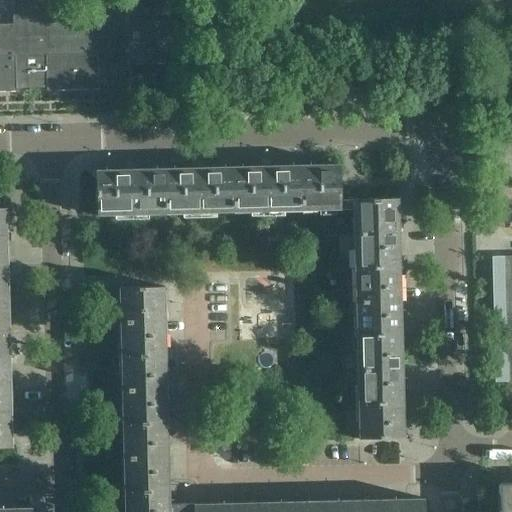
[(127,22),(127,1),(94,2),(95,23),(45,25),(45,3),(12,4),(13,25),(0,25),(0,67),(14,67),(14,88),(14,91),(15,92),(15,88),(46,88),(46,91),(47,91),(47,87),(46,66),(96,65),(96,86),(129,86),(128,65),(177,63),(176,21),(127,22)]
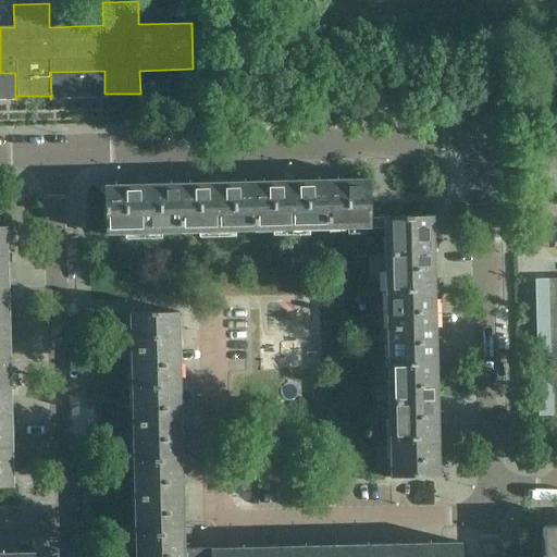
[(104,97),(104,94),(104,71),(50,72),(51,95),(51,99),(104,97)]
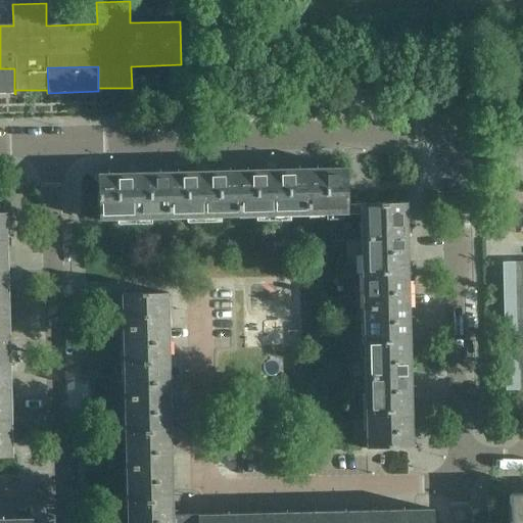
[(0,93),(14,93),(14,90),(14,68),(0,68),(0,93)]
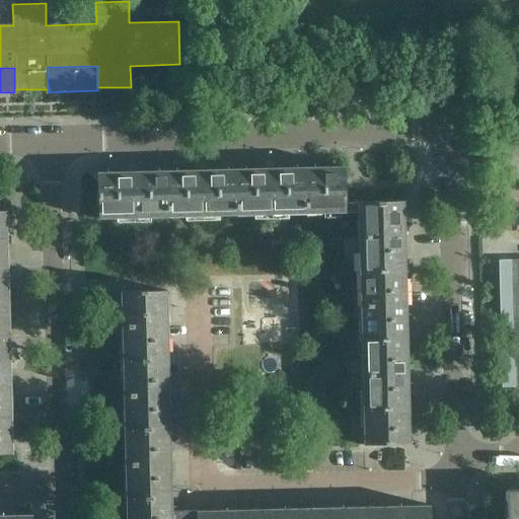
[(344,213),(343,166),(303,167),(305,214),(344,213)]
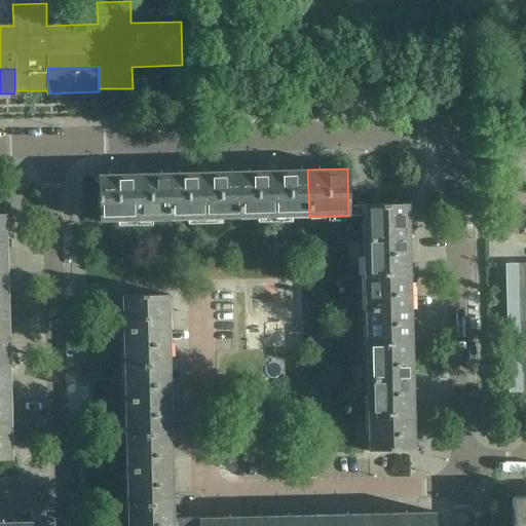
[(309,217),(307,170),(237,172),(239,219),(309,217)]
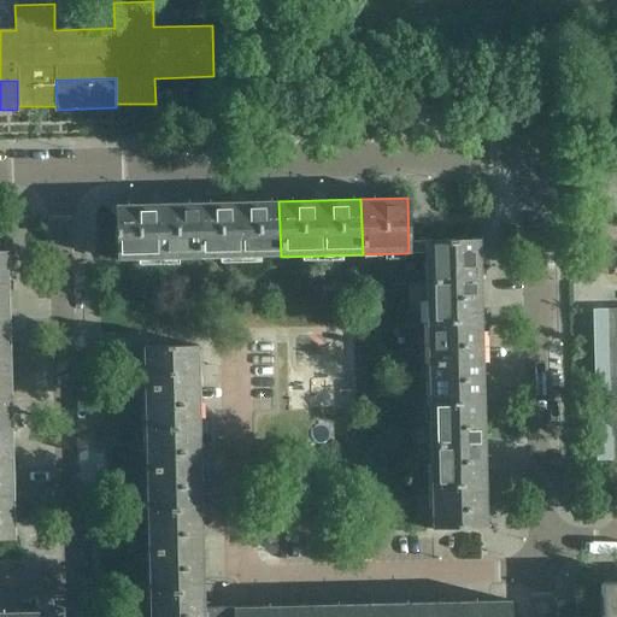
[(281,257),(278,201),(197,203),(199,258),(281,257)]
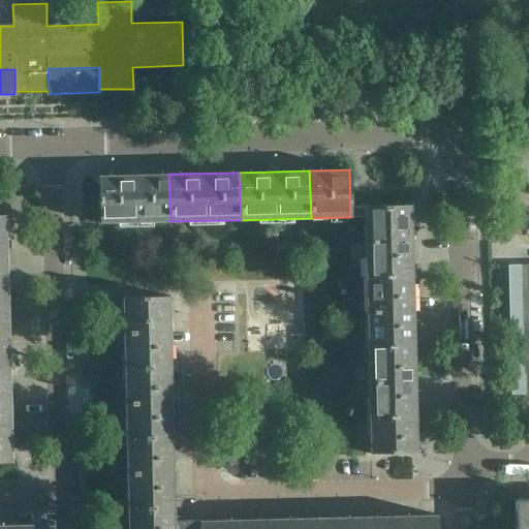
[(170,221),(168,174),(97,176),(99,223),(170,221)]
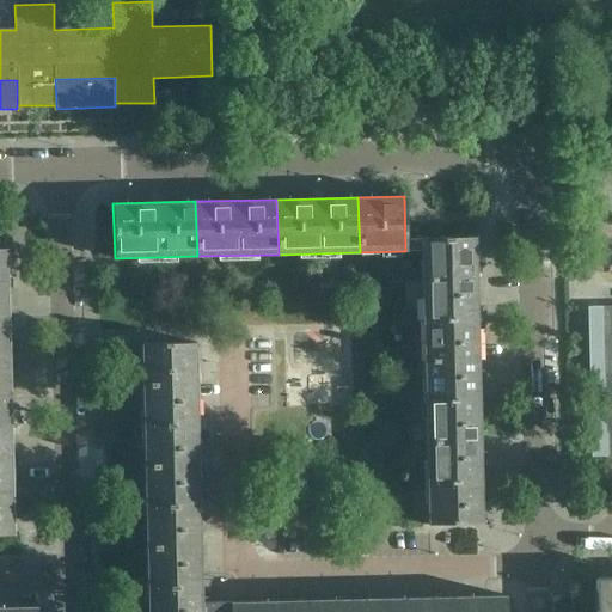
[(476,268),(475,237),(420,239),(421,280),(476,277),(481,277),(481,268),(476,268)]
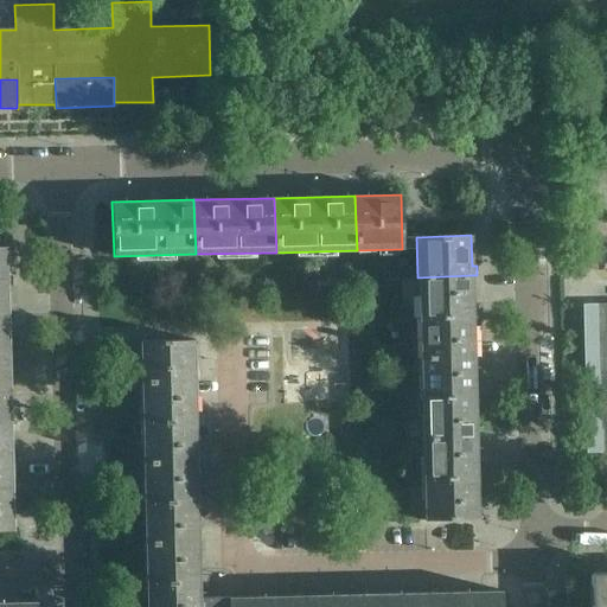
[(7,278),(6,253),(6,247),(0,247),(0,287),(7,287),(7,286),(12,286),(12,278),(7,278)]
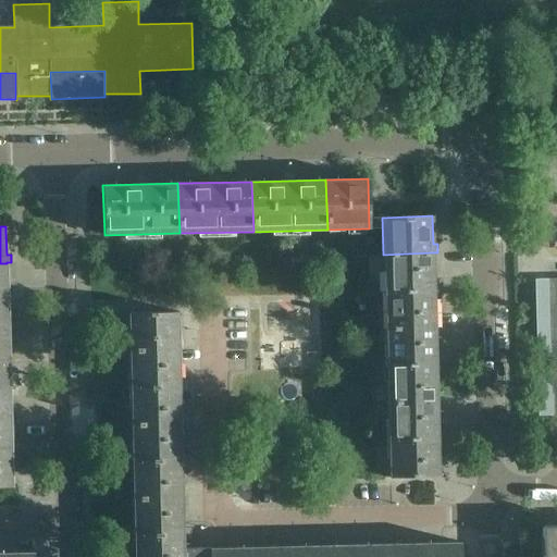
[(435,326),(434,284),(433,252),(383,255),(384,329),(435,326)]
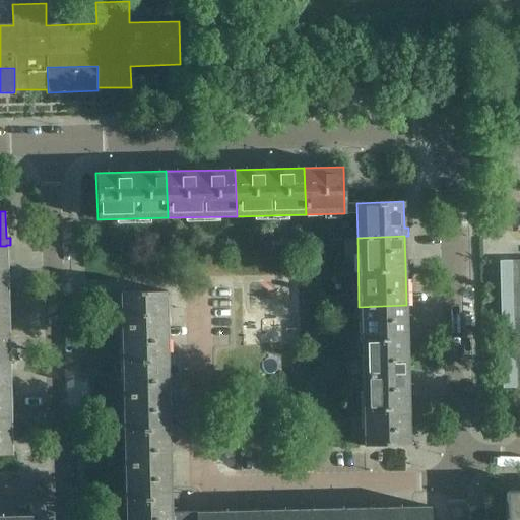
[(519,367),(514,368),(514,388),(519,387),(519,260),(510,261),(512,321),(519,321),(519,367)]
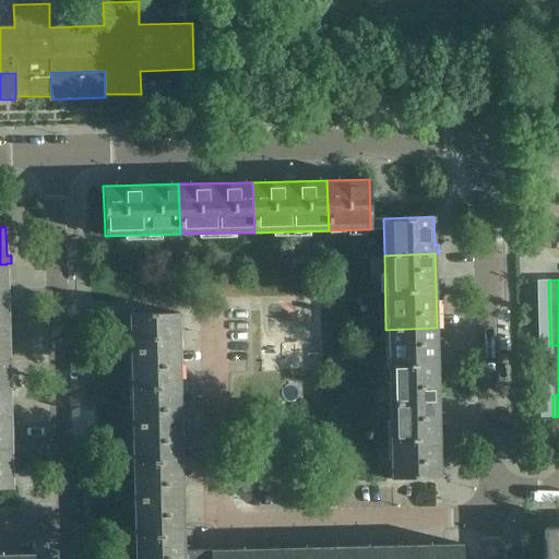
[(179,341),(179,332),(178,312),(128,314),(129,352),(179,351),(179,349),(183,349),(183,341),(179,341)]
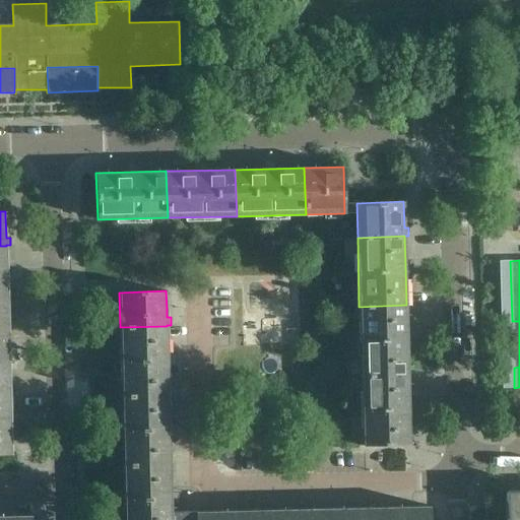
[(407,374),(406,334),(406,305),(359,307),(361,375),(407,374)]
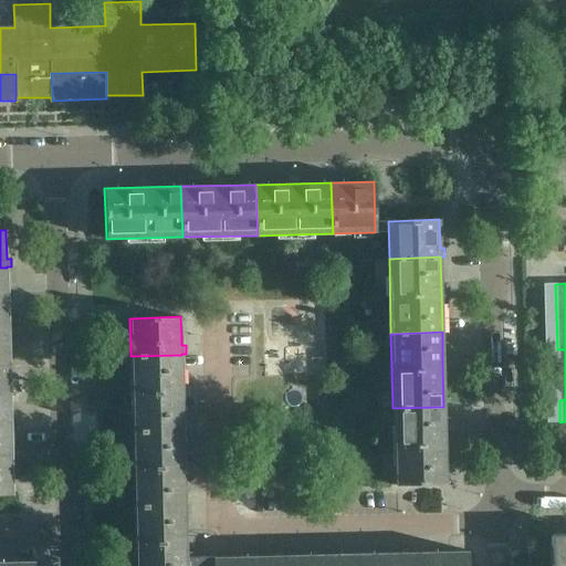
[(0,418),(10,418),(10,375),(9,343),(0,343),(0,418)]
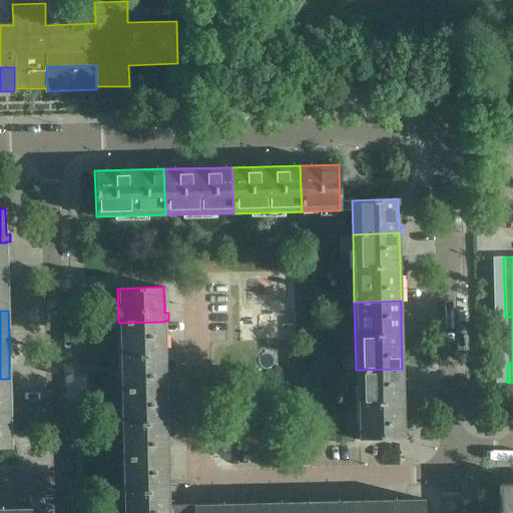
[(166,390),(165,351),(164,322),(118,323),(120,391),(166,390)]
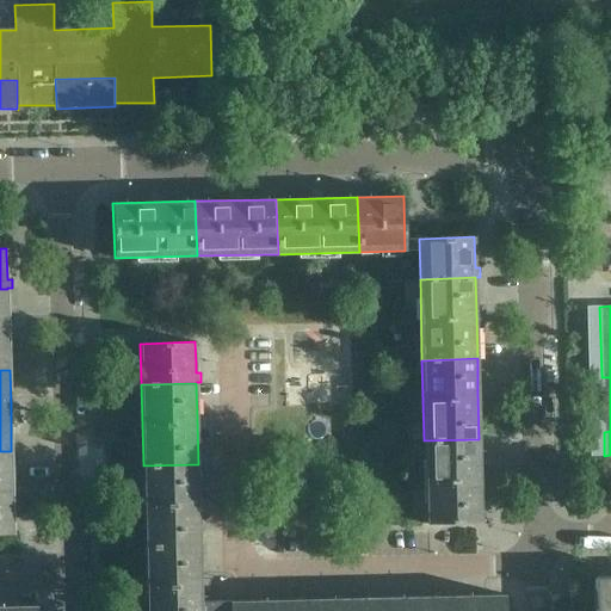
[(481,522),(480,474),(479,439),(424,440),(426,524),(481,522)]
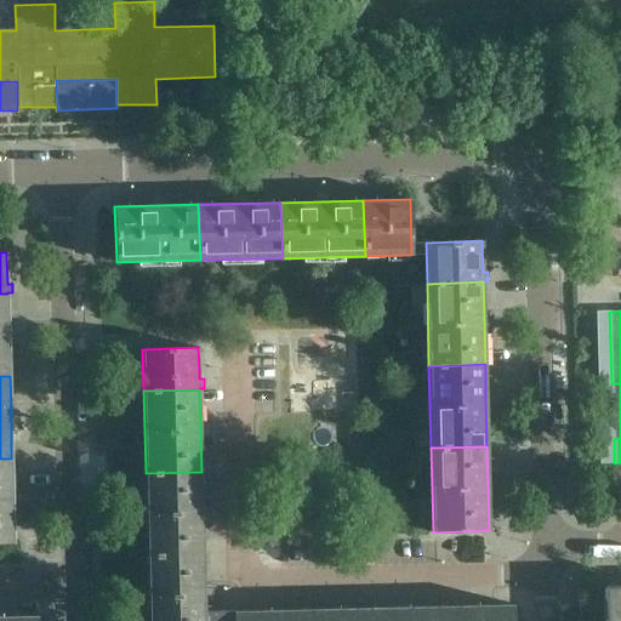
[(0,542),(13,542),(12,494),(11,459),(0,459),(0,542)]
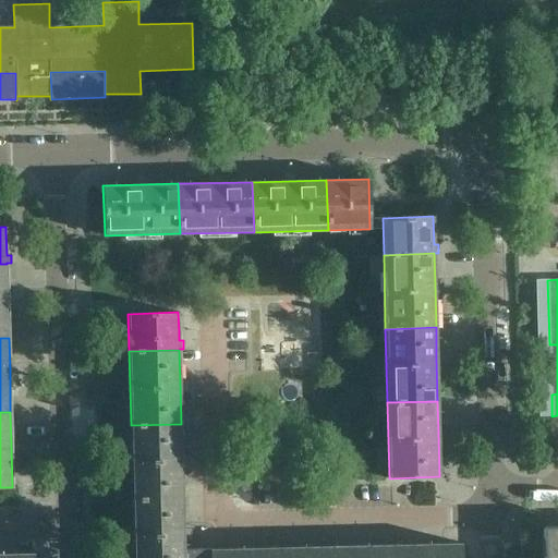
[(183,498),(182,456),(181,424),(131,425),(133,499),(183,498)]
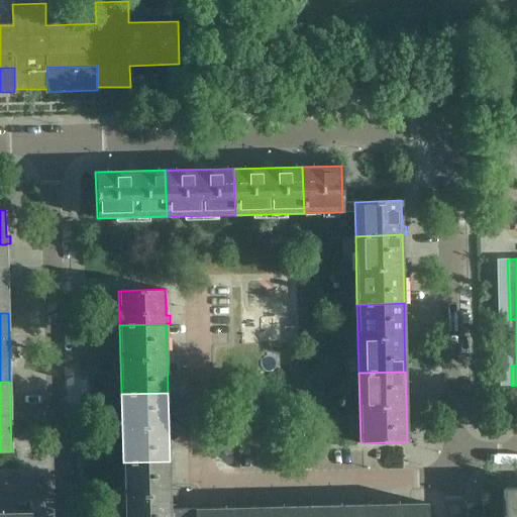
[(170,516),(171,509),(170,491),(170,461),(123,462),(123,516),(170,516)]
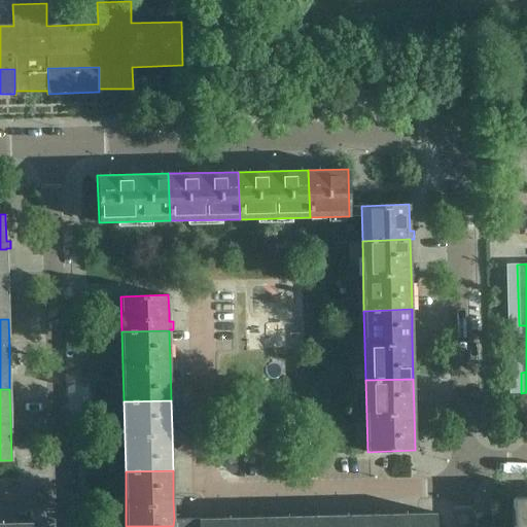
[(526,526),(526,487),(512,488),(513,524),(503,525),(503,526),(526,526)]
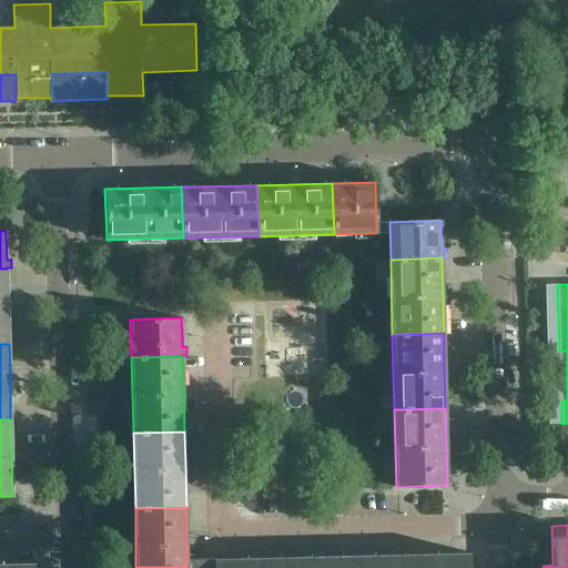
[(468,567),(469,561),(454,563),(453,558),(213,565),(213,558),(188,559),(186,567),(468,567)]
